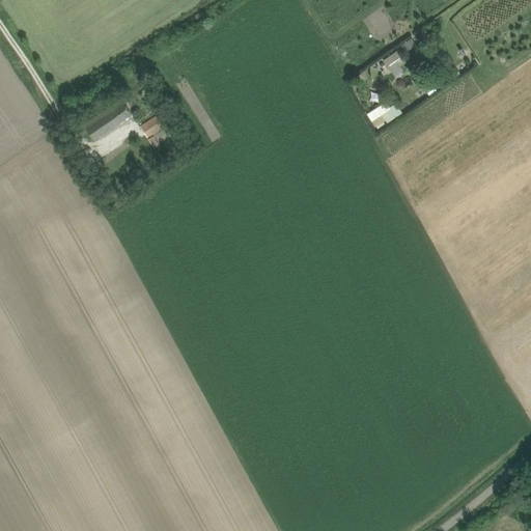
[(416,45),(412,38),(401,46),(406,52),(416,45)]
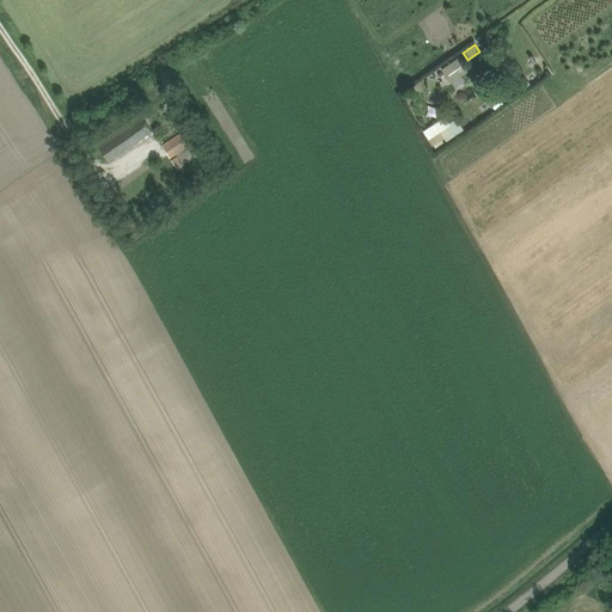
[(440,72),(450,85),(467,73),(457,59),(440,72)]
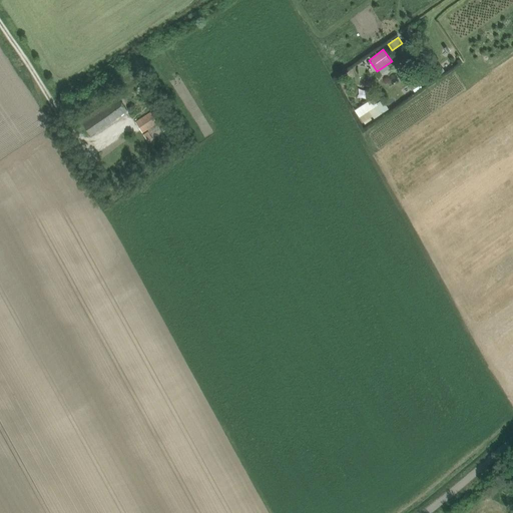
[(408,59),(412,64),(409,66),(413,71),(422,64),(419,59),(418,60),(414,55),(408,59)]
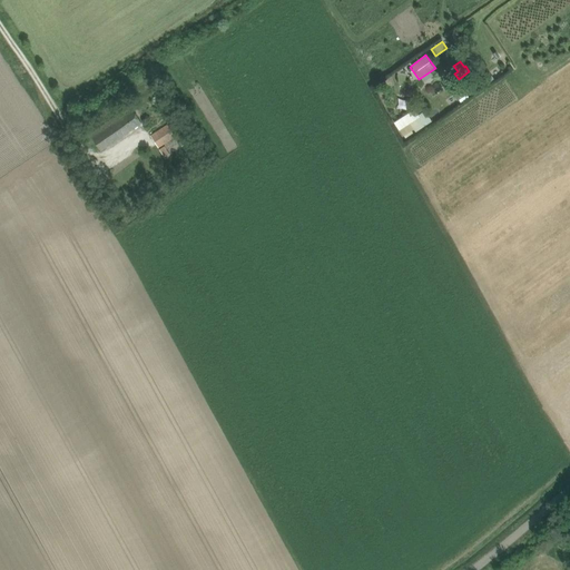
[(470,98),(468,95),(469,94),(464,88),(463,88),(454,94),(454,95),(458,100),(459,100),(461,104),(470,98)]
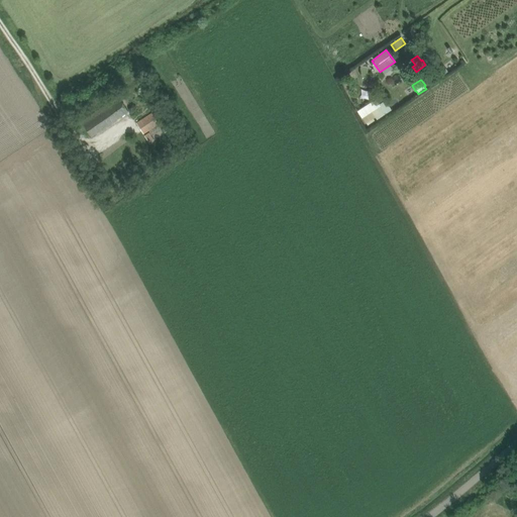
[(107,109),(105,106),(90,116),(82,122),(92,136),(100,131),(128,112),(121,100),(107,109)]
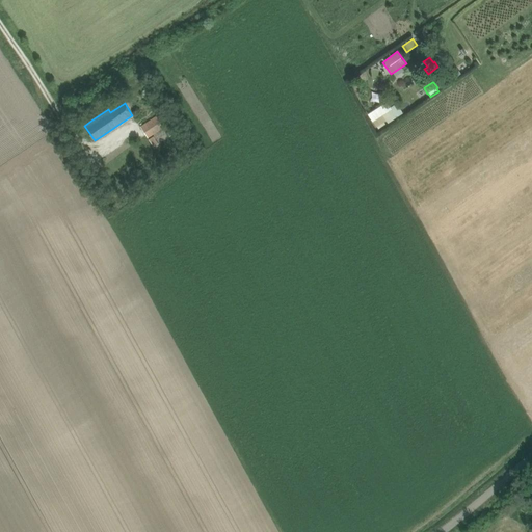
[(401,108),(398,103),(389,109),(387,106),(383,109),(382,107),(373,113),(380,123),(401,108)]
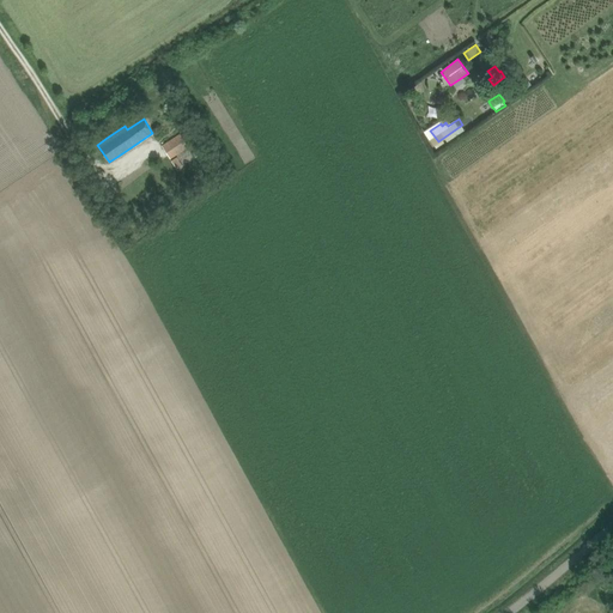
[(180,134),(162,146),(170,159),(188,147),(180,134)]
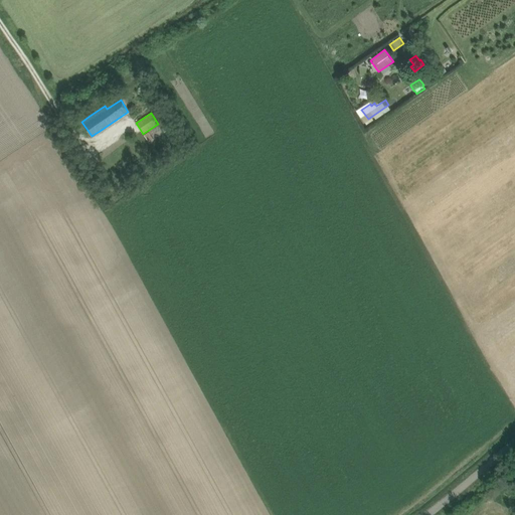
[(157,139),(151,131),(144,136),(149,144),(157,139)]
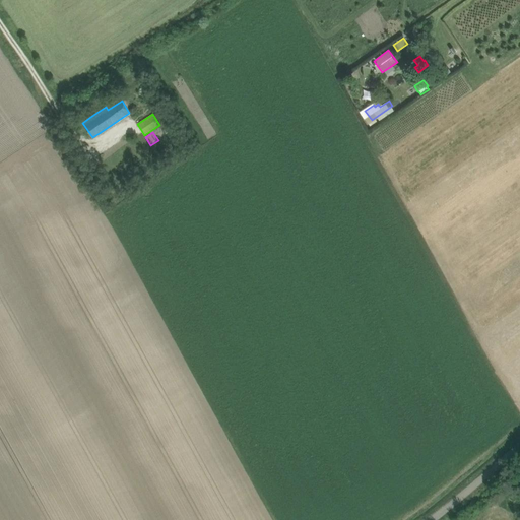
All buildings are outlined.
